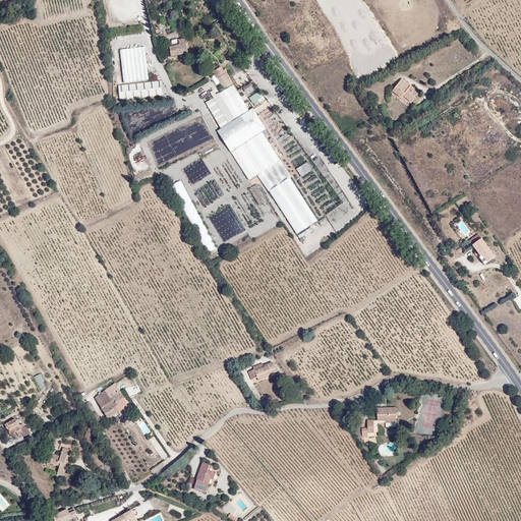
[(170,48),(171,56),(189,54),(187,41),(180,41),(180,40),(173,41),(174,44),(166,45),(166,49),(170,48)]
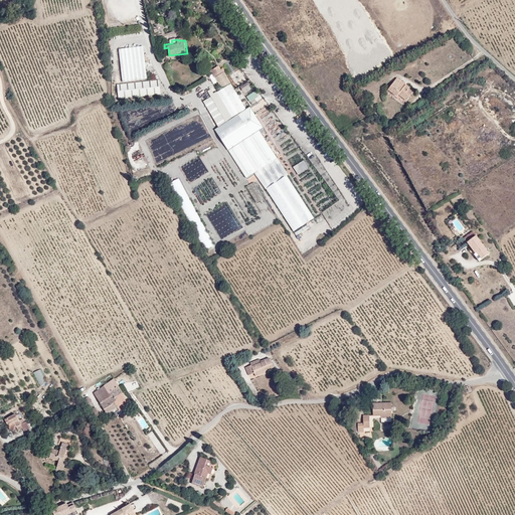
[(142,51),(118,53),(122,87),(145,83),(142,51)]
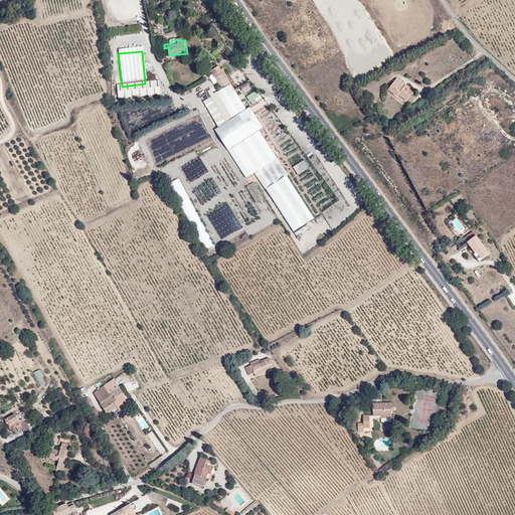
[(211,70),(220,89),(230,82),(224,72),(225,71),(223,67),(220,69),(219,66),(211,70)]
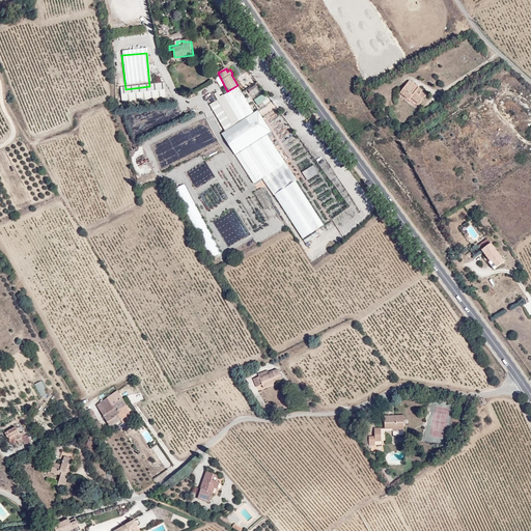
[(408,75),(394,90),(417,110),(435,92),(408,75)]
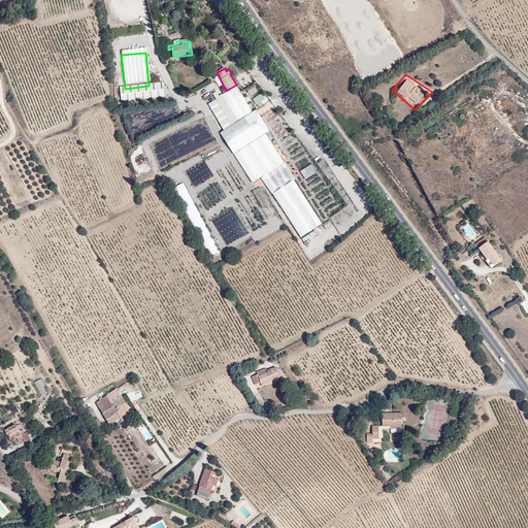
[(213,77),(219,87),(223,85),(218,75),(213,77)]
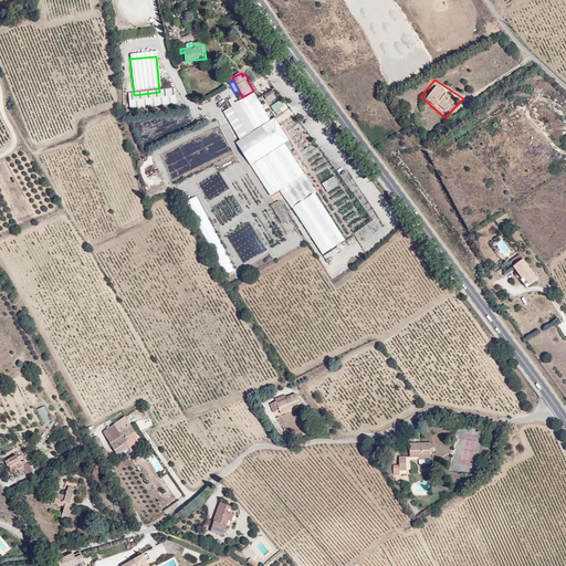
[(273,90),(264,95),(269,102),(278,97),(273,90)]
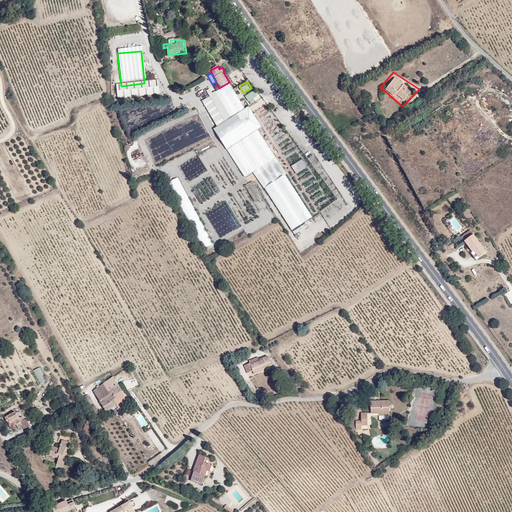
[(253,172),(291,230),(312,217),(285,174),(286,173),(257,130),(262,127),(248,106),(245,109),(230,83),(212,93),(209,89),(207,91),(210,96),(202,101),(218,127),(214,129),(245,177),(253,172)]
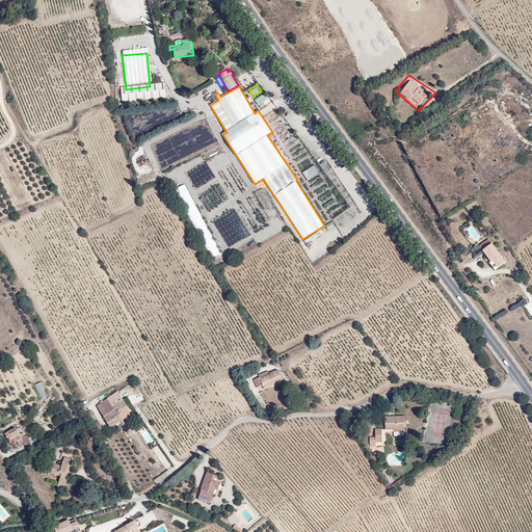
[(163,87),(120,91),(121,106),(164,102),(163,87)]
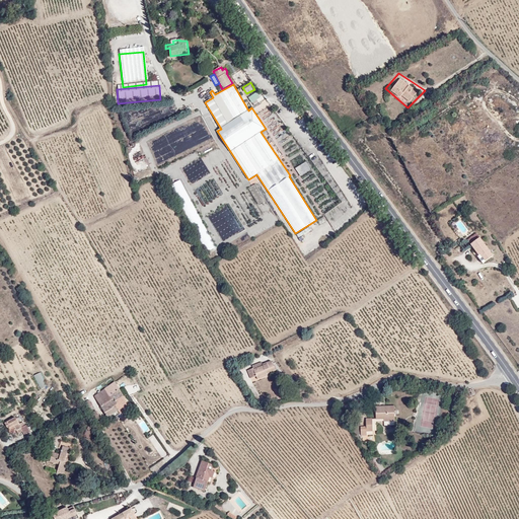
[(252,104),(261,99),(256,92),(248,97),(252,104)]
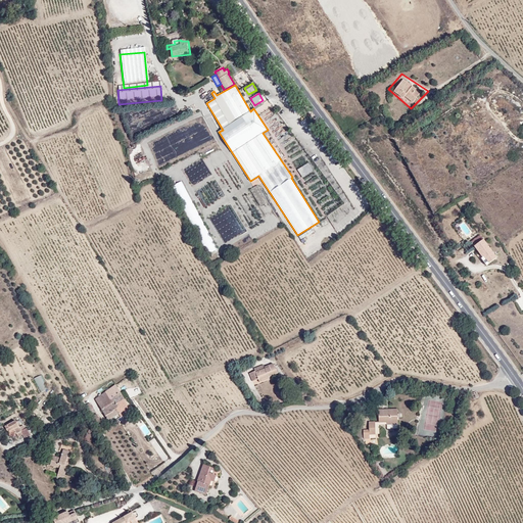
[(256,106),(258,112),(272,107),(269,101),(256,106)]
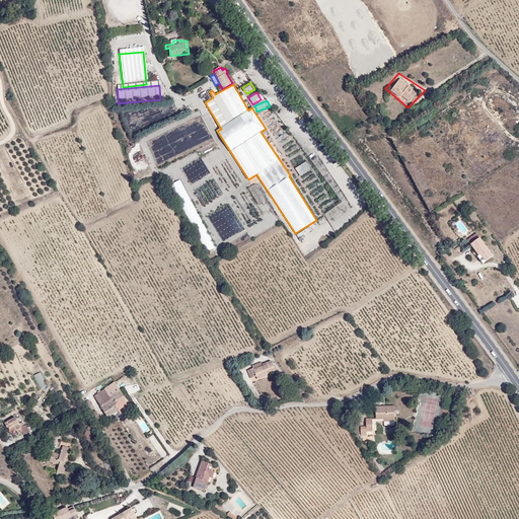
[(310,169),(306,162),(296,168),(300,175),(310,169)]
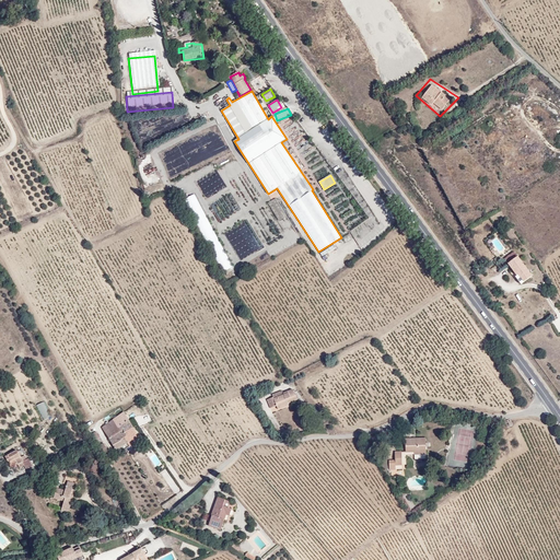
[(343,175),(339,178),(356,198),(360,195),(343,175)]
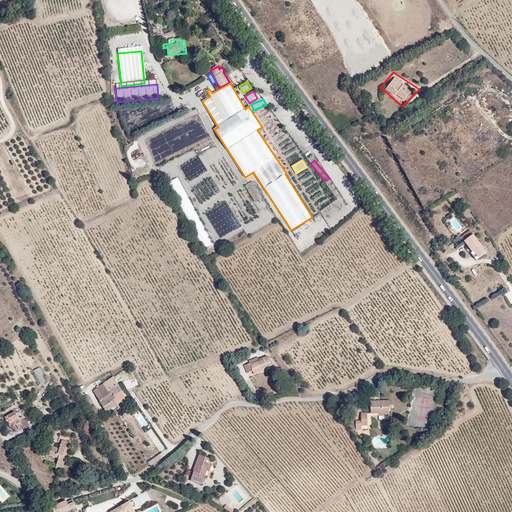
[(248,182),(255,176),(252,173),(246,179),(248,182)]
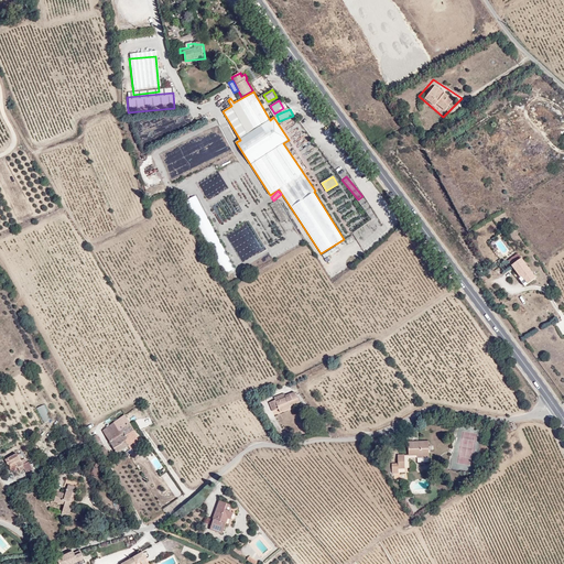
[(201,223),(207,219),(196,195),(186,199),(195,217),(198,216),(201,223)]
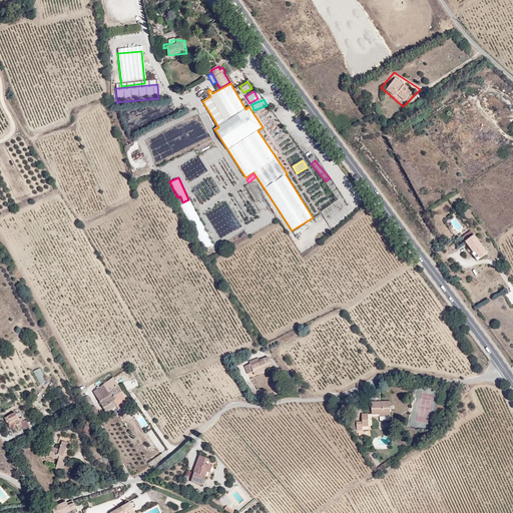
[(252,182),(245,186),(254,201),(262,197),(252,182)]
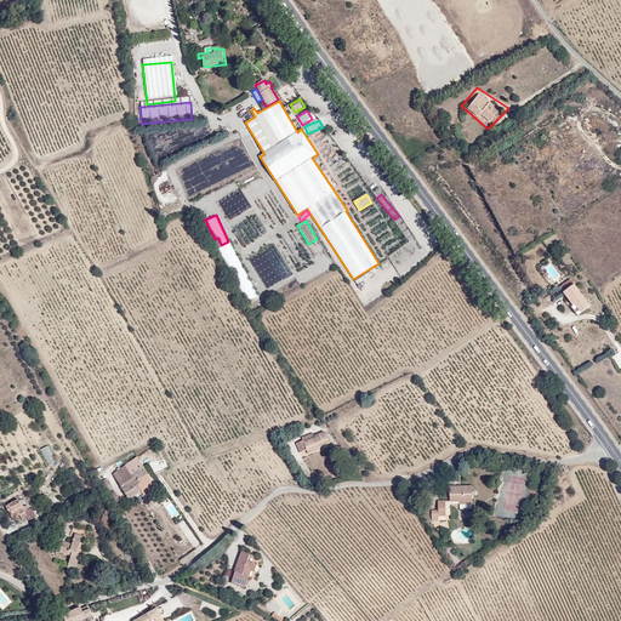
[(592,307),(576,285),(564,294),(575,307),(577,306),(582,313),(592,307)]
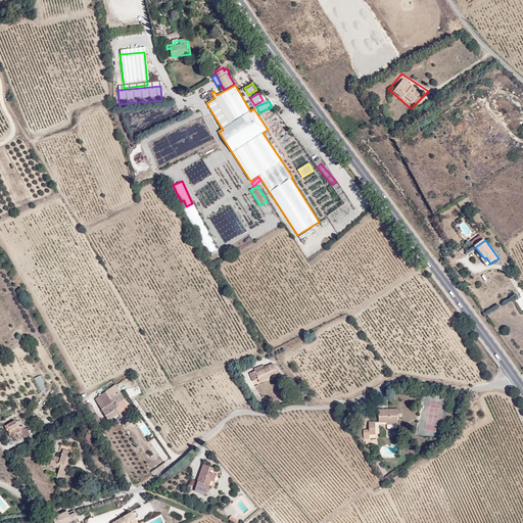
[(250,374),(253,381),(259,379),(260,382),(270,378),(270,377),(279,374),(277,370),(274,364),(266,368),(266,369),(256,373),(256,371),(250,374)]
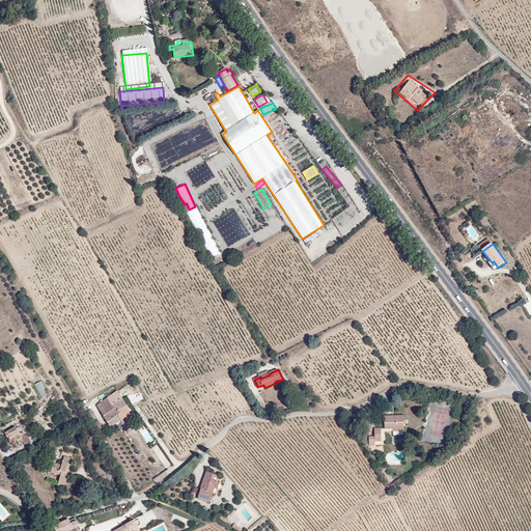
[(40,398),(48,395),(42,381),(34,384),(40,398)]
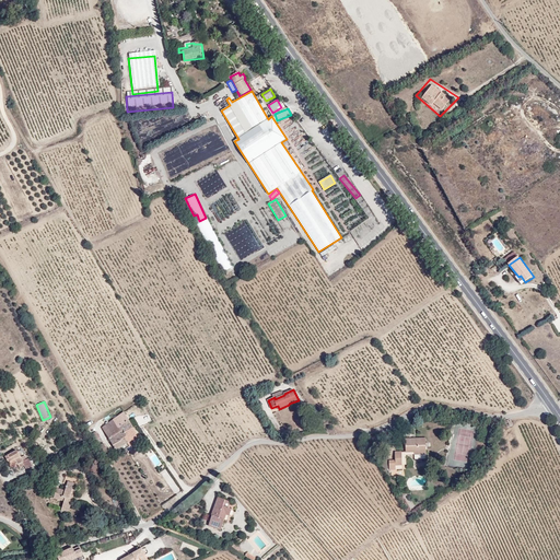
[(140,436),(125,411),(116,418),(121,424),(123,423),(129,431),(126,433),(131,442),(140,436)]
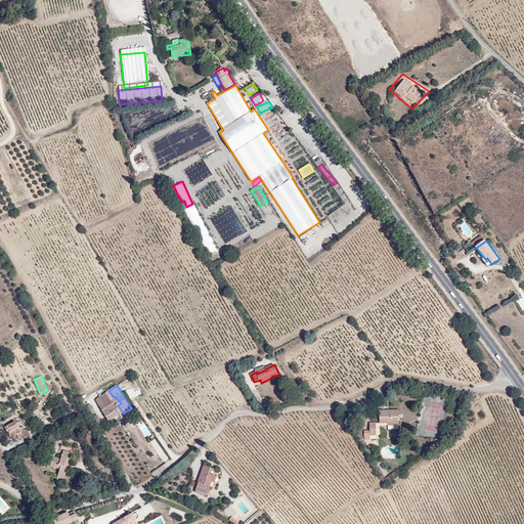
[(123,413),(118,405),(121,403),(115,396),(114,397),(108,391),(95,400),(101,407),(110,421),(123,413)]
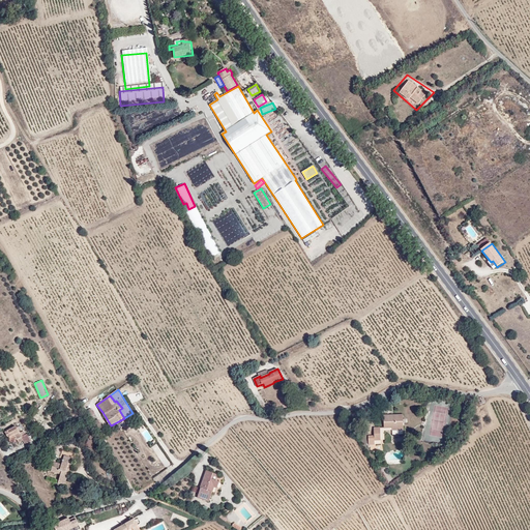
[(134,416),(131,413),(121,420),(123,422),(134,416)]
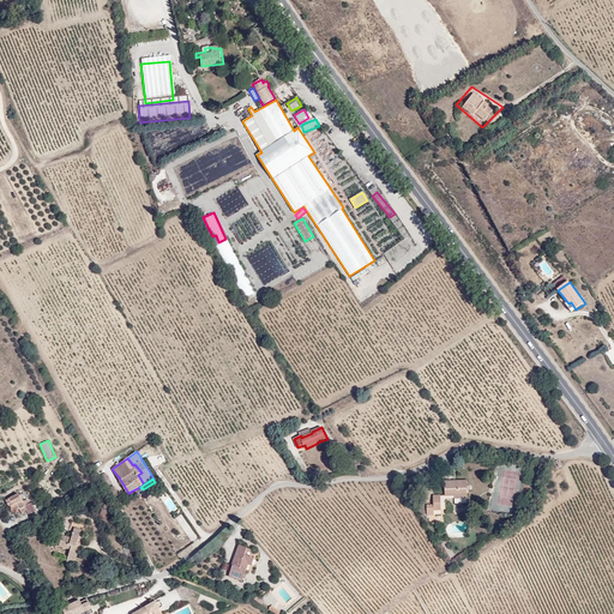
[(467,485),(465,480),(443,481),(444,493),(433,494),(433,503),(427,504),(428,513),(435,513),(435,510),(441,509),(440,495),(455,494),(467,493),(467,489),(467,485)]
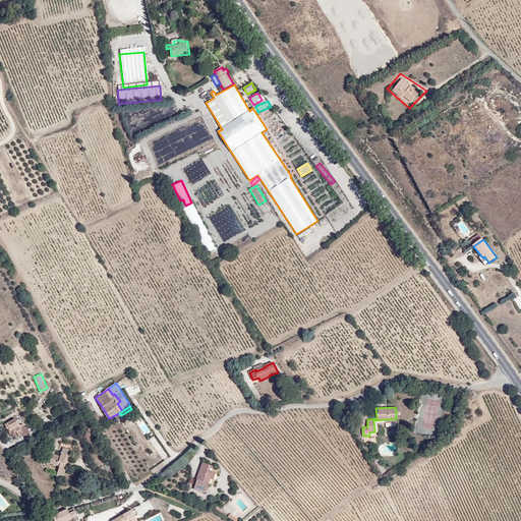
[(67,415),(69,419),(79,414),(77,409),(67,415)]
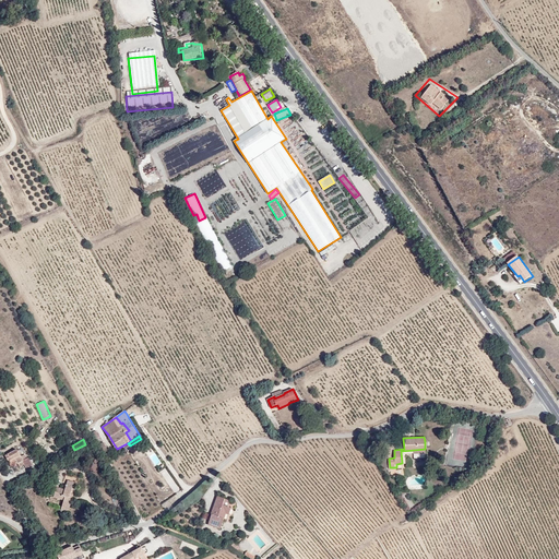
[(109,450),(105,442),(99,445),(104,452),(109,450)]
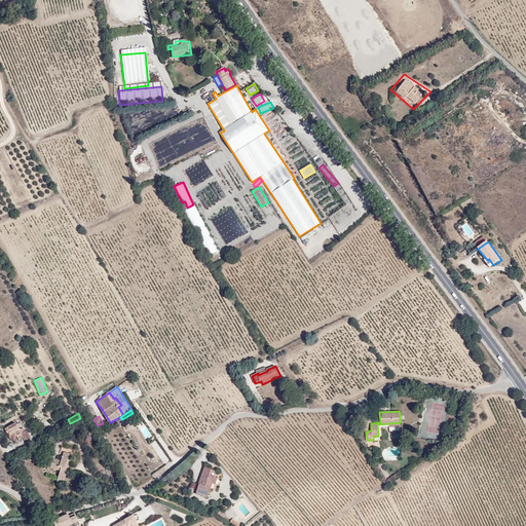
[(26,433),(23,427),(19,429),(15,424),(4,430),(7,437),(8,436),(14,433),(16,437),(19,440),(22,439),(20,436),(26,433)]
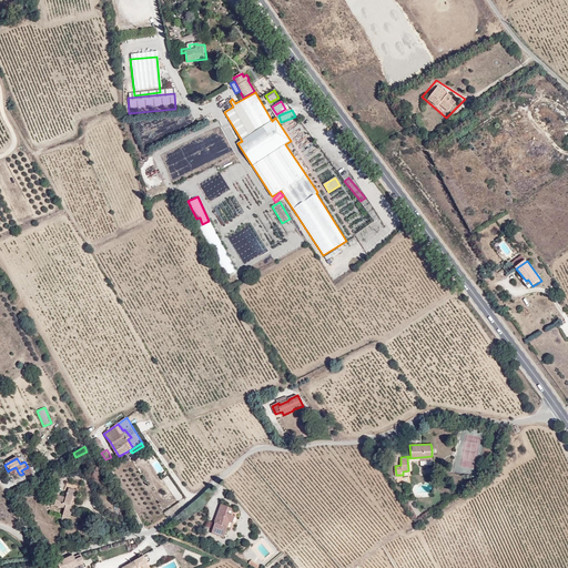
[(28,467),(21,470),(23,474),(24,476),(32,476),(28,467)]
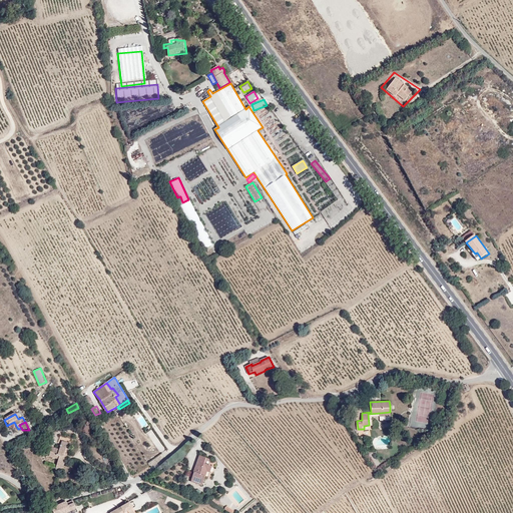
[(147,433),(159,452),(164,449),(152,430),(147,433)]
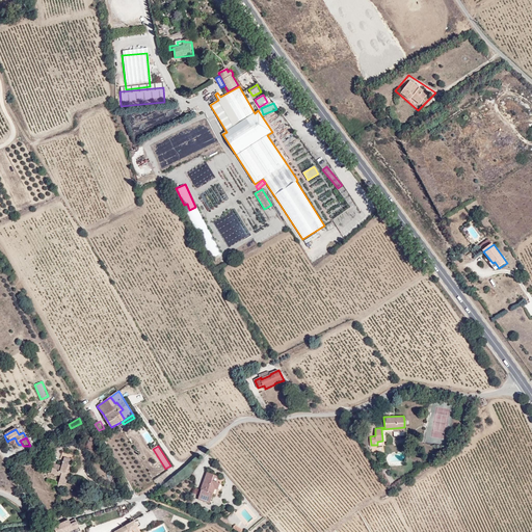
[(67,471),(71,457),(64,456),(61,464),(53,463),(52,472),(61,475),(59,483),(65,485),(69,473),(67,471)]
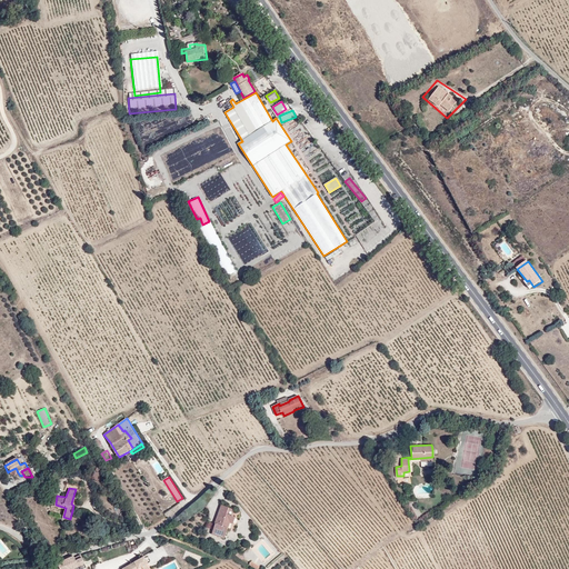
[(180,513),(187,521),(217,497),(210,490),(180,513)]
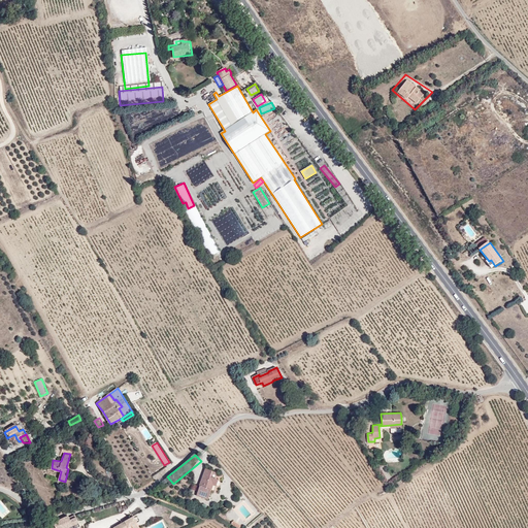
[(218,486),(221,477),(218,476),(213,474),(215,469),(208,467),(204,479),(205,480),(202,487),(201,487),(199,494),(210,498),(216,485),(218,486)]
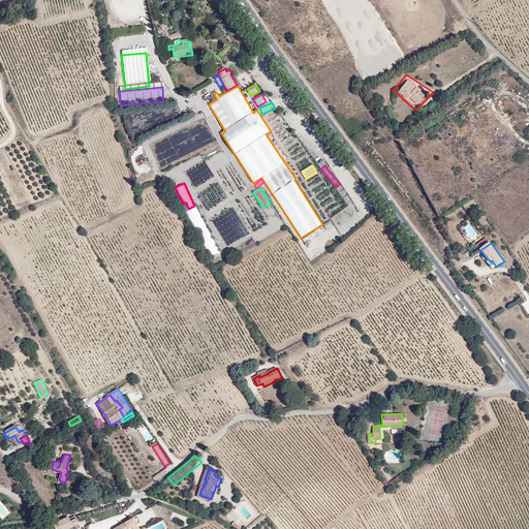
[(142,528),(138,524),(141,523),(136,517),(115,528),(142,528)]
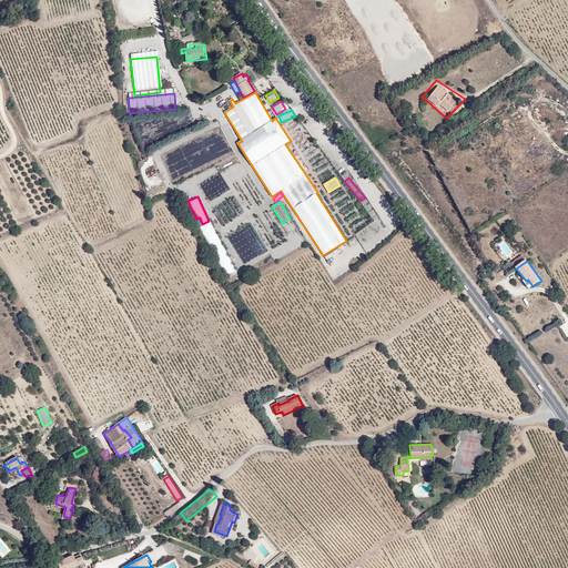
[(88,567),(83,556),(77,557),(75,556),(73,556),(69,557),(67,557),(56,563),(57,565),(54,566),(56,567),(53,567),(88,567)]
